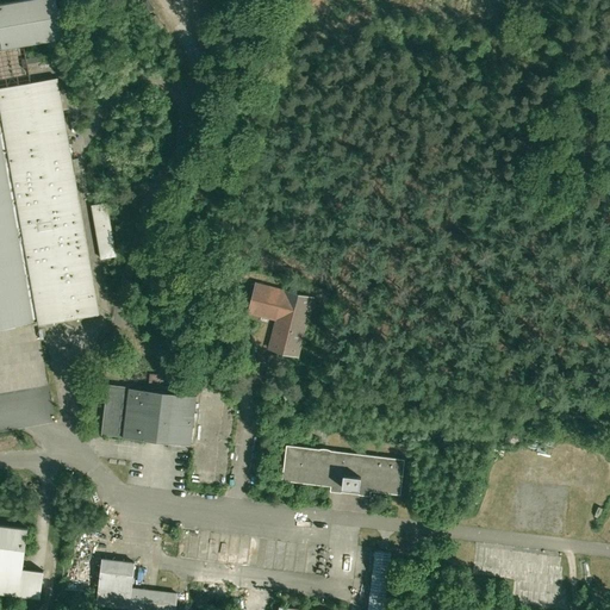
[(56,0),(16,0),(0,2),(0,33),(2,48),(62,38),(56,0)]
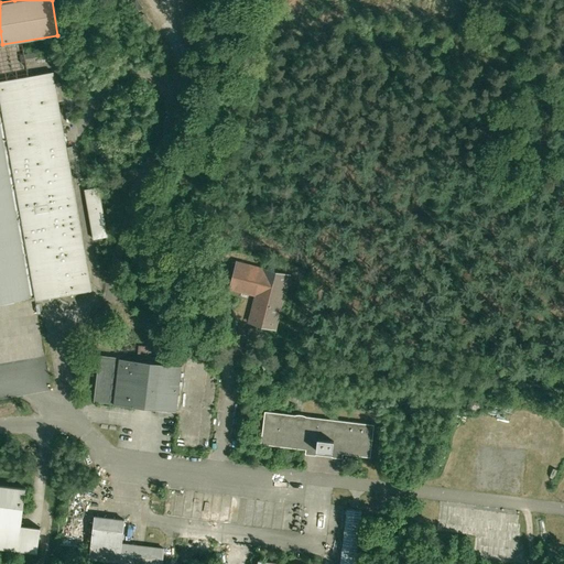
[(0,302),(34,296),(34,297),(35,297),(36,300),(61,295),(60,290),(65,290),(66,294),(91,290),(74,190),(68,190),(68,184),(73,184),(53,72),(0,80),(0,302)]
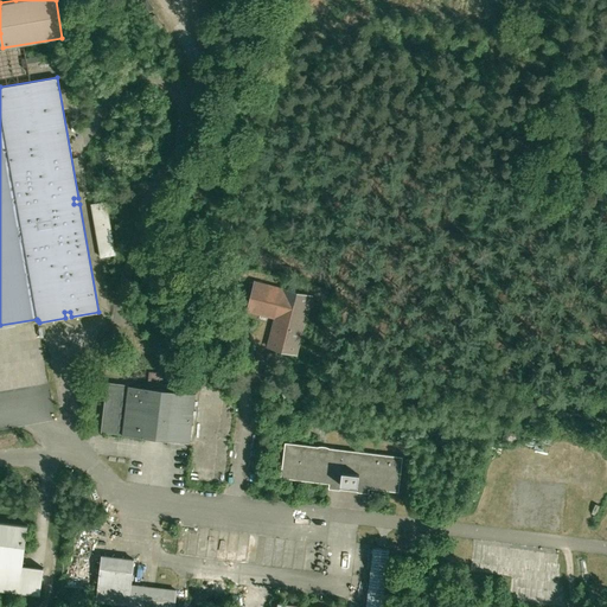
[(106,202),(91,204),(101,257),(115,255),(106,202)]
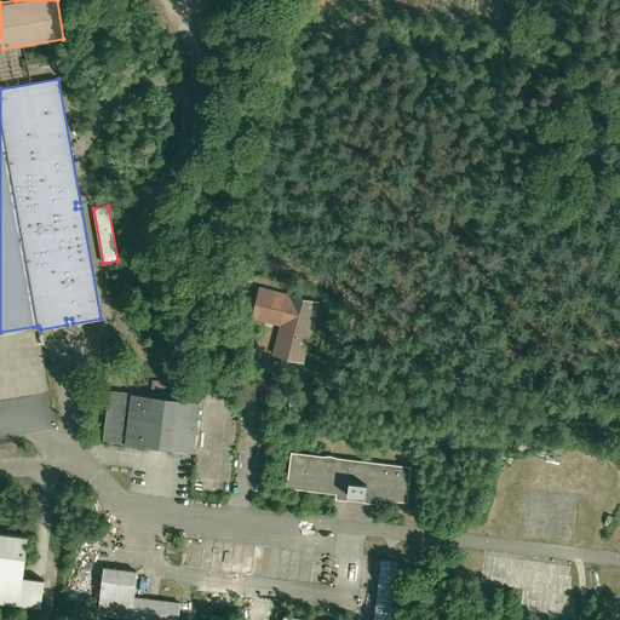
[(149,274),(144,294),(155,298),(160,276),(149,274)]
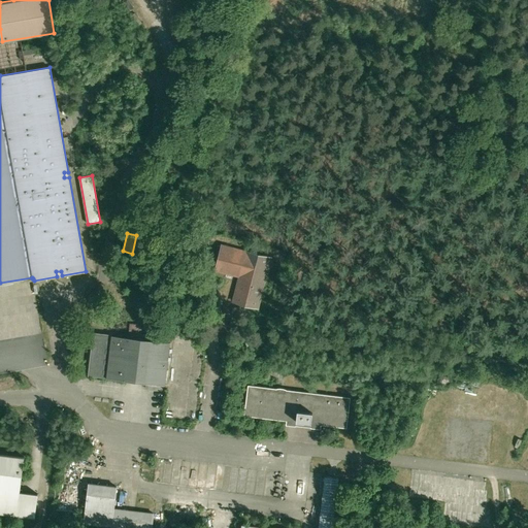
[(238,270),(241,270),(241,271),(241,272),(241,274),(240,275),(234,301),(257,307),(270,257),(246,251),(246,253),(218,245),(217,251),(220,252),(216,269),(234,274),(235,269),(238,270)]
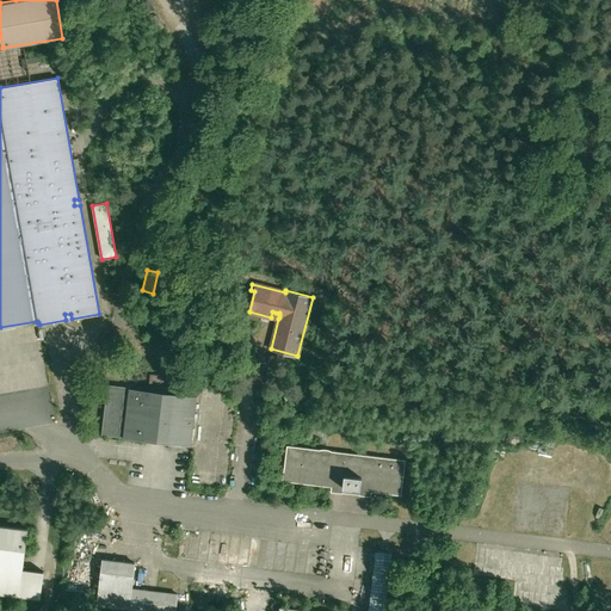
[(197,396),(196,396),(141,389),(129,388),(109,386),(105,420),(103,420),(103,424),(105,424),(103,434),(123,437),(191,445),(197,396)]
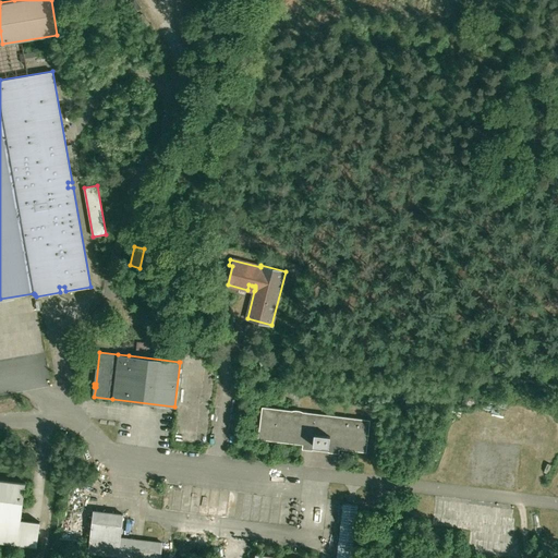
[(267,440),(267,438),(270,438),(270,440),(313,446),(312,449),(329,451),(329,448),(366,452),(371,420),(303,412),(300,411),(295,410),(291,410),(262,407),(258,439),(267,440)]
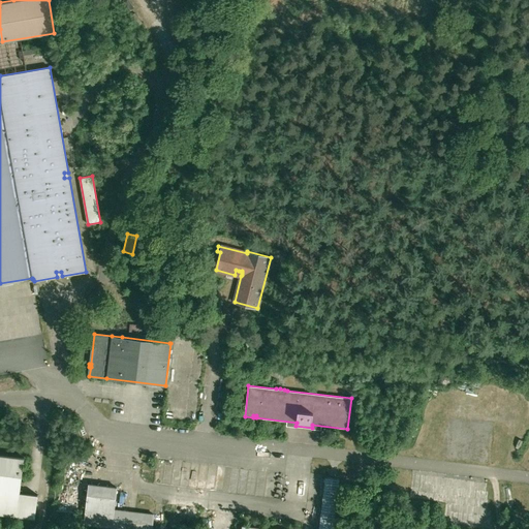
[(0,514),(17,516),(20,492),(24,458),(0,455),(0,514)]
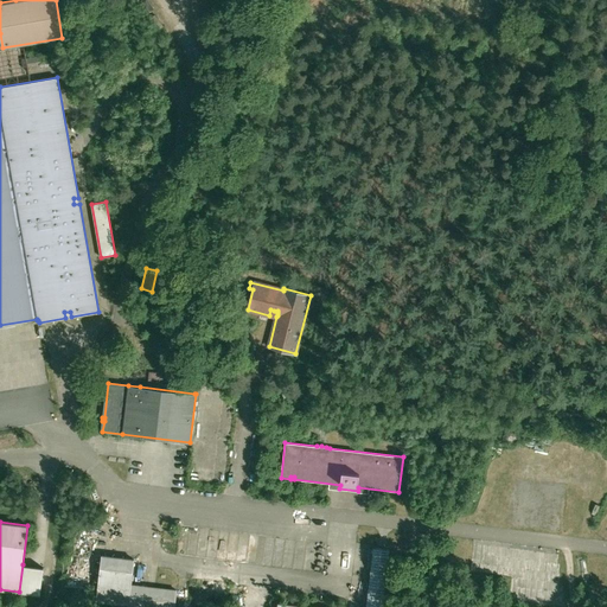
[(374,548),(365,606),(382,606),(389,550),(374,548)]
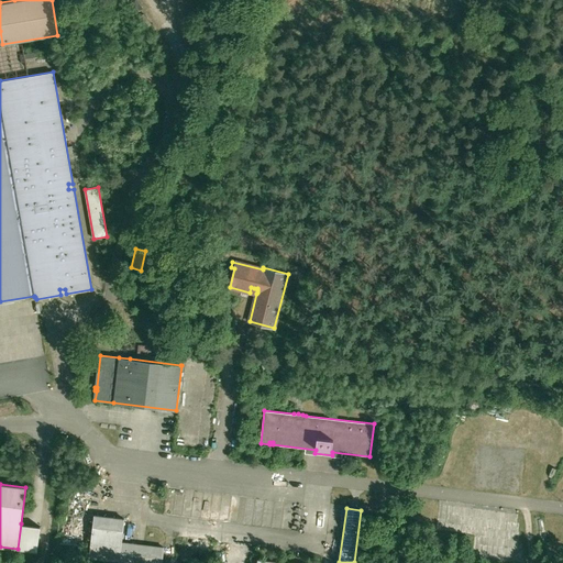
[(87,551),(86,558),(108,560),(107,562),(162,562),(164,548),(143,545),(143,548),(138,547),(138,544),(121,542),(124,523),(125,523),(125,521),(124,521),(124,519),(95,516),(95,517),(92,517),(92,520),(94,520),(91,537),(88,536),(87,541),(91,541),(90,548),(90,551),(87,551)]
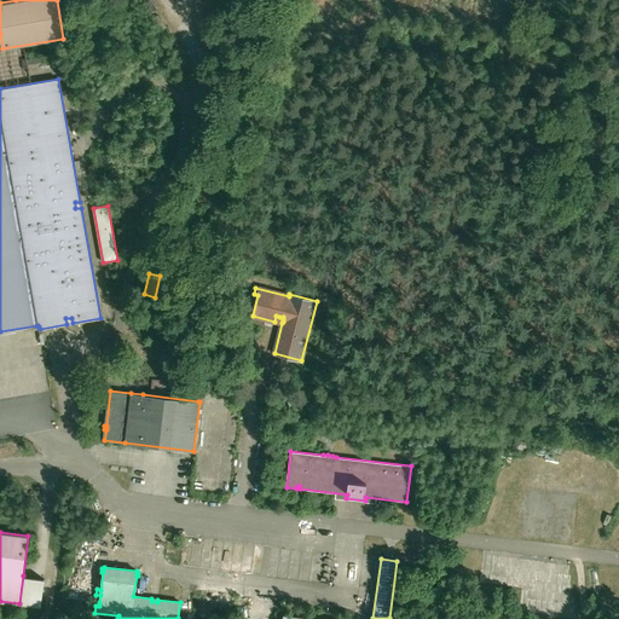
[(52,579),(23,576),(19,603),(48,607),(52,579)]
